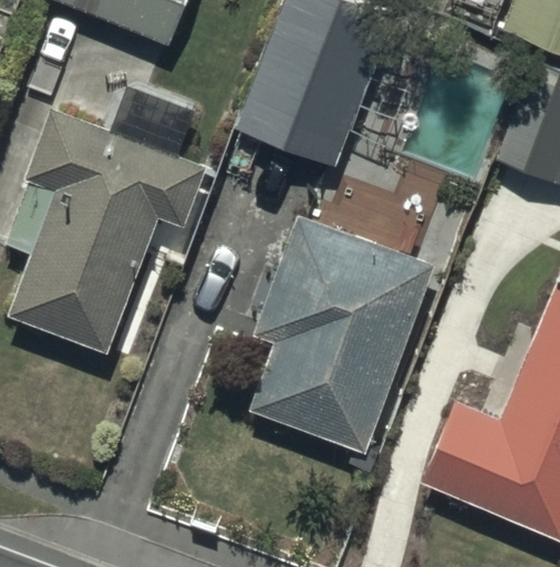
[(50,0),(172,47),(188,0),(50,0)]
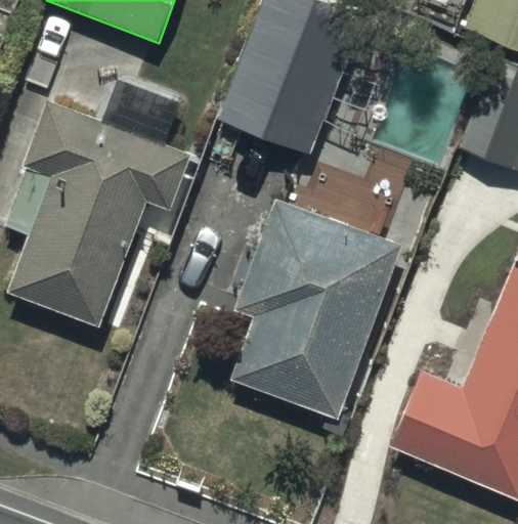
[(365,12),(331,0),(260,0),(216,123),(314,158),(365,12)]
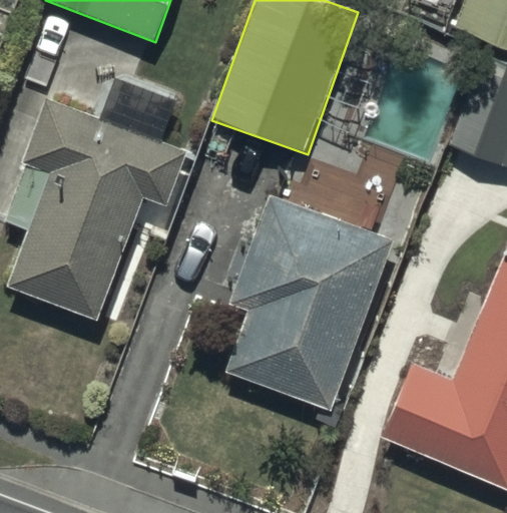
[(506,0),(465,0),(453,38),(506,55),(506,0)]
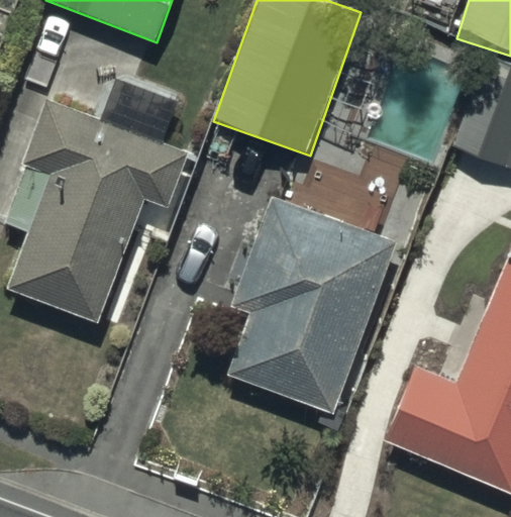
[(510,86),(475,74),(449,146),(510,168),(510,86)]
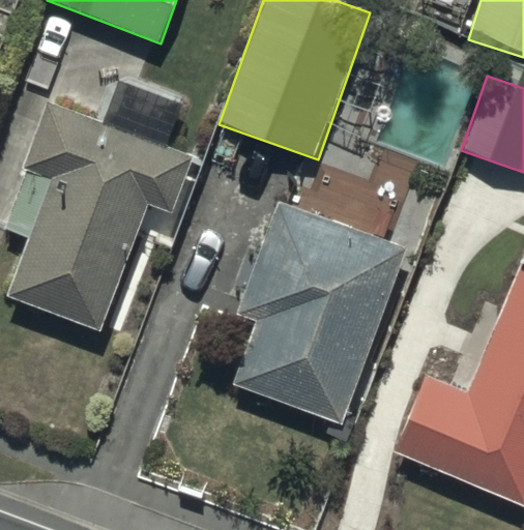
[(193,157),(47,104),(0,229),(0,232),(26,242),(6,297),(99,332),(145,210),(170,219),(193,157)]
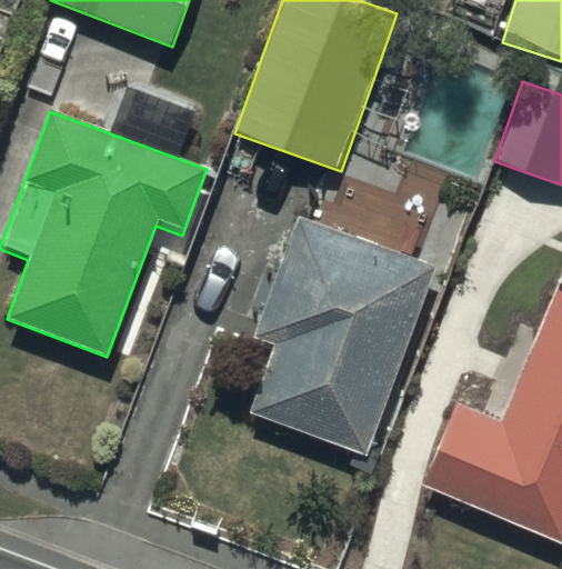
[(434,267),(364,240),(357,179),(309,220),(300,217),(251,342),(272,350),(249,411),(362,456),(434,267)]
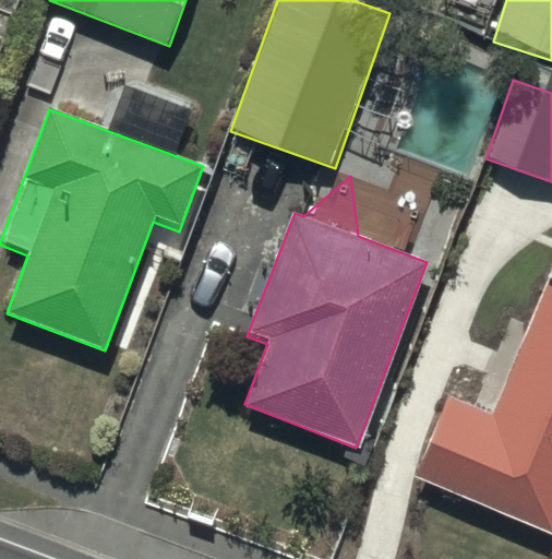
[(551,534),(551,269),(491,421),(443,403),(414,479),(551,534)]
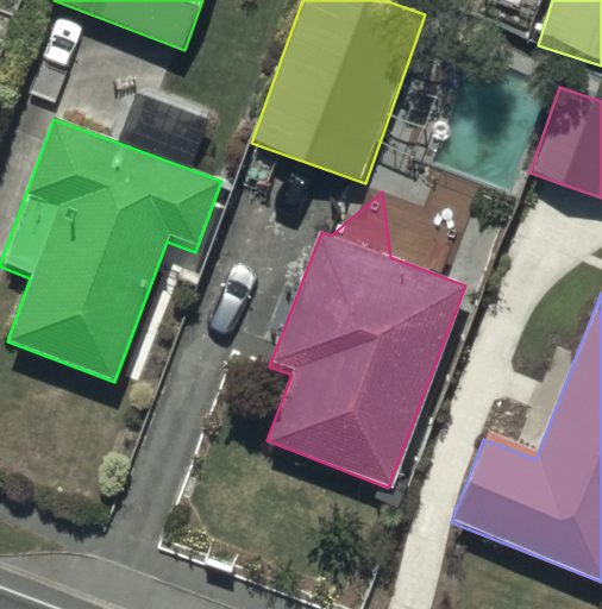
All buildings are outlined.
